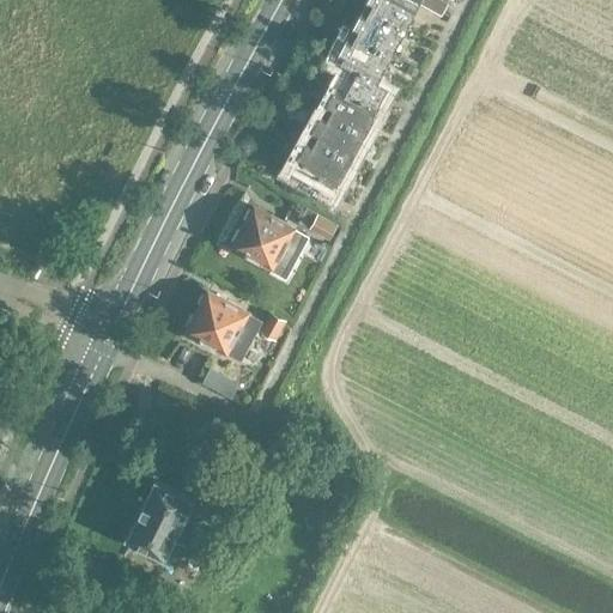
[(439,0),(366,0),(337,56),(352,65),(343,84),(339,82),(291,171),(333,195),(382,105),(380,104),(389,85),(380,79),(422,4),(443,14),(448,4),(439,0)]
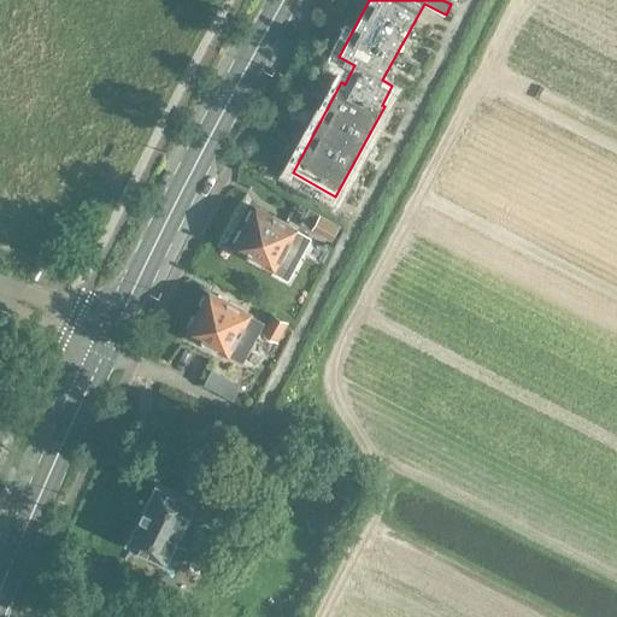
[(235,247),(275,269),(287,247),(301,254),(311,238),(257,207),(235,247)]
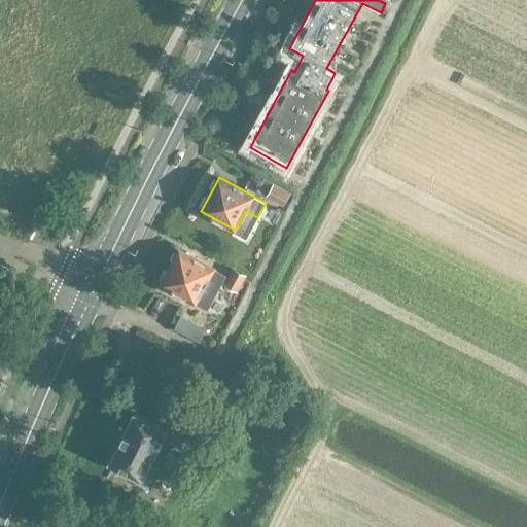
[(289,191),(274,183),(268,196),(283,204),(289,191)]
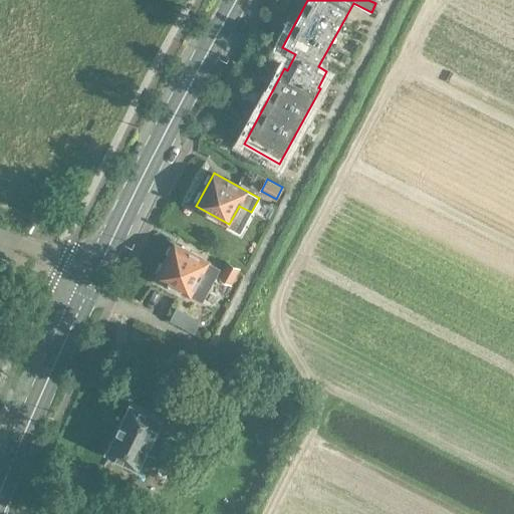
[(176,244),(158,277),(191,294),(201,276),(212,282),(220,268),(208,262),(209,261),(176,244)]
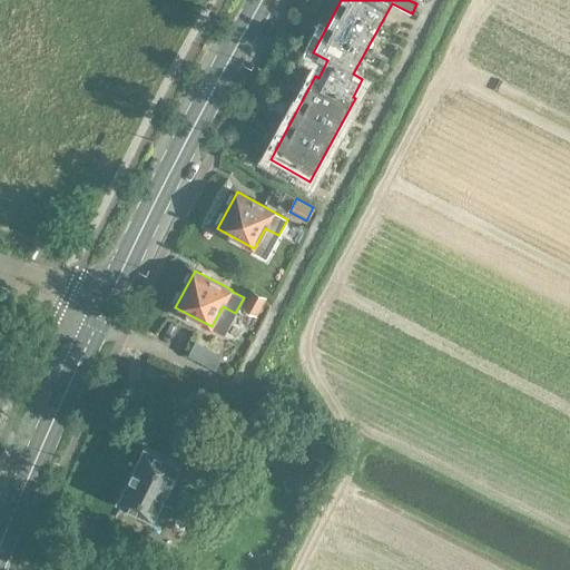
[(256,314),(266,297),(254,290),(243,307),(256,314)]
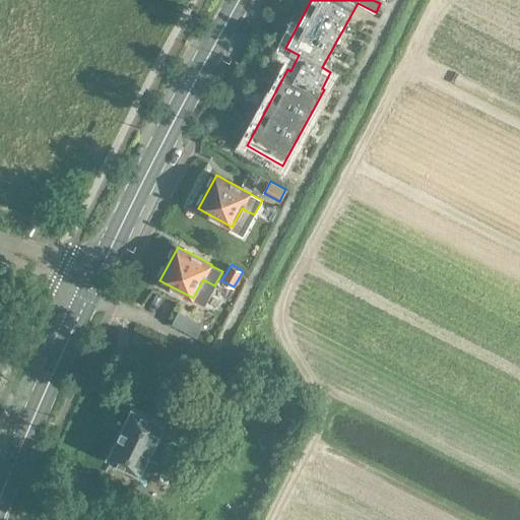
[(133,405),(108,456),(141,472),(167,423),(133,405)]
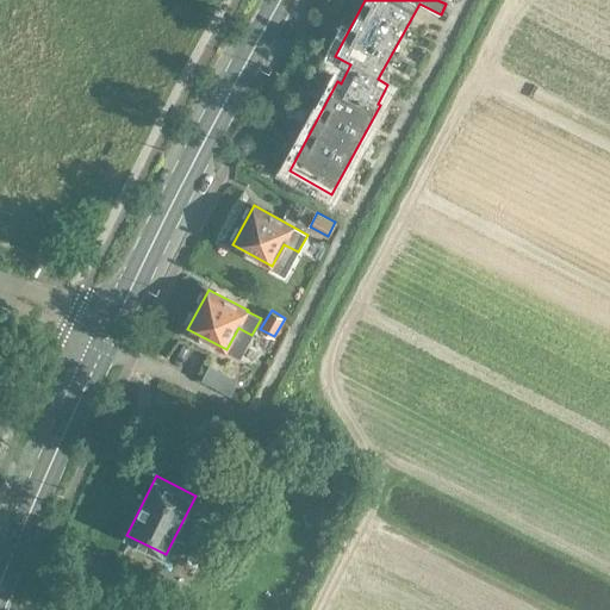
[(179,609),(188,593),(154,576),(143,598),(167,609),(179,609)]
